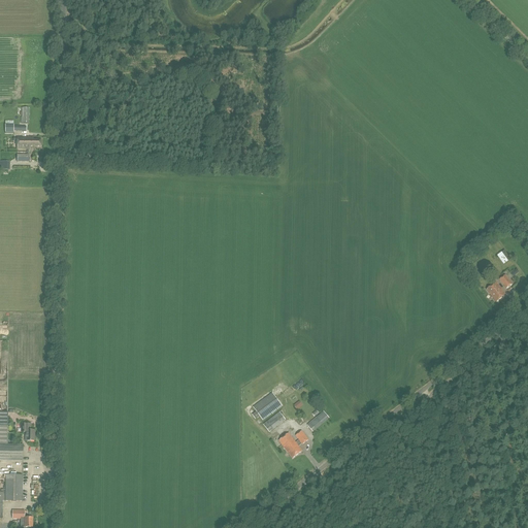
[(5,134),(14,133),(14,121),(9,121),(5,121),(5,134)]
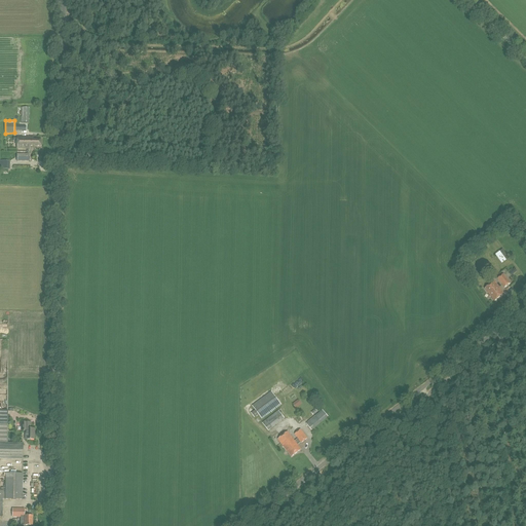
[(17,149),(28,149),(30,149),(30,146),(41,146),(41,140),(33,140),(33,137),(14,138),(14,140),(17,140),(17,149)]
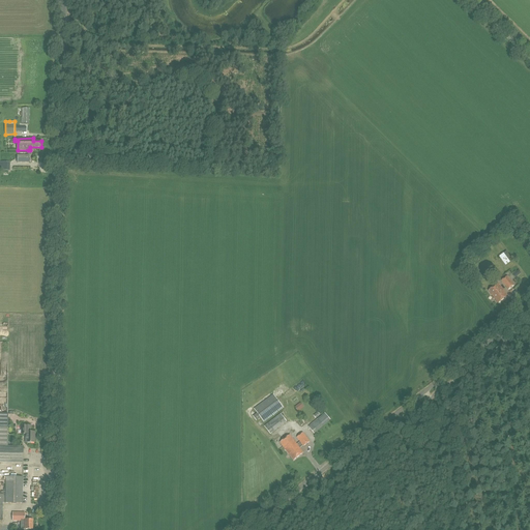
[(30,163),(30,156),(30,155),(29,155),(29,150),(27,150),(27,154),(20,154),(18,154),(18,163),(30,163)]
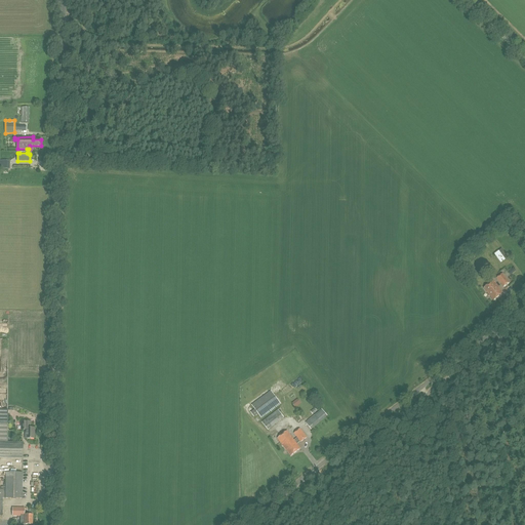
[(10,169),(10,161),(0,161),(0,169),(10,169)]
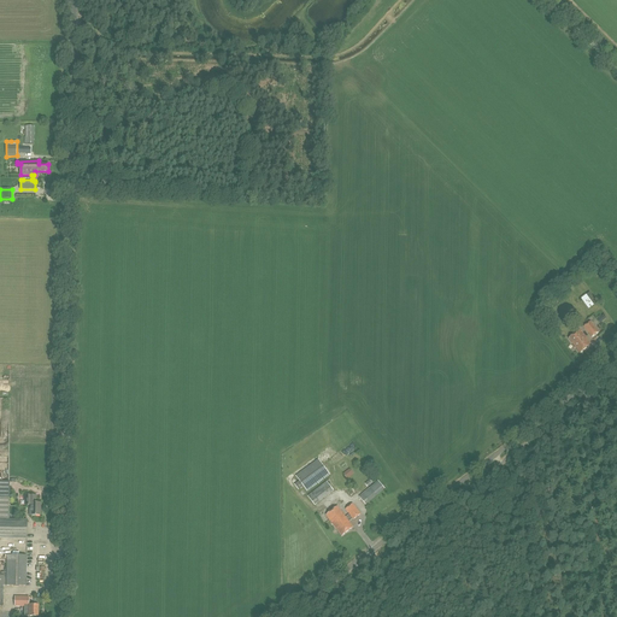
[(580,298),(582,300),(588,309),(594,305),(586,294),(580,298)]
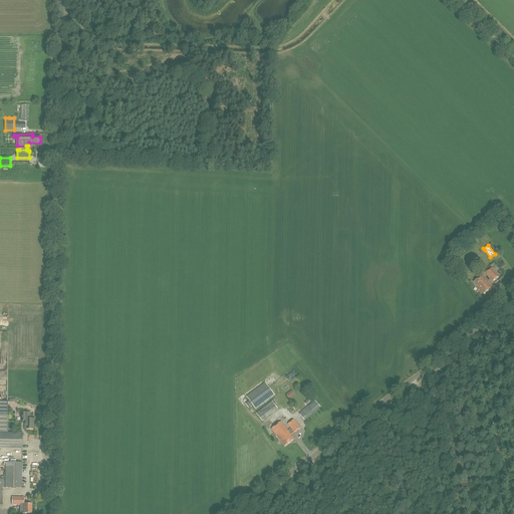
[(493,281),(499,276),(492,268),(486,272),(493,281)]
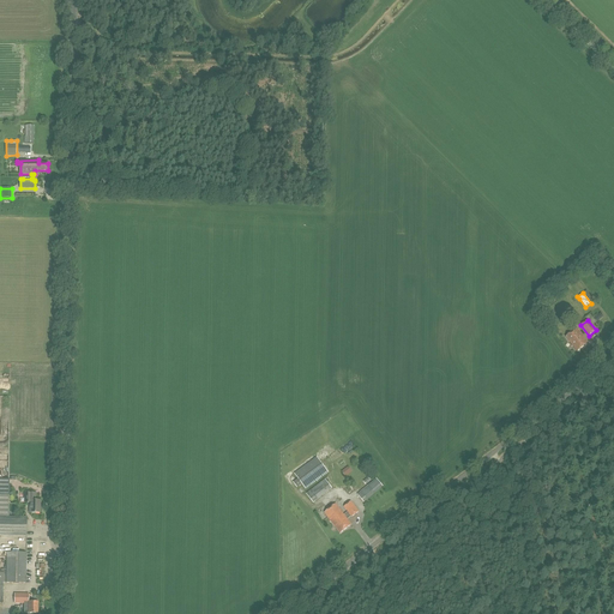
[(566,337),(577,351),(589,343),(577,329),(566,337)]
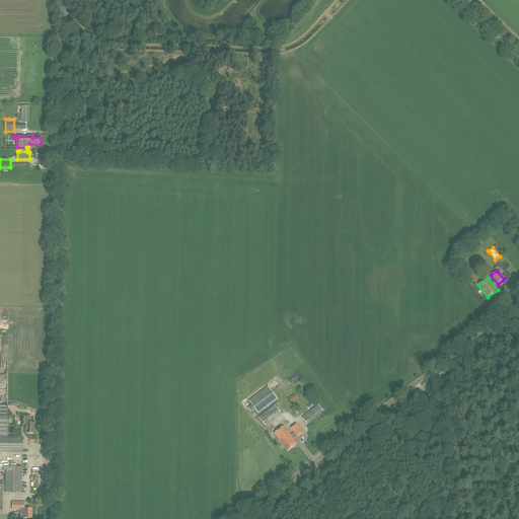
[(252,404),(248,408),(251,413),(255,410),(258,413),(278,399),(269,386),(249,400),(252,404)]
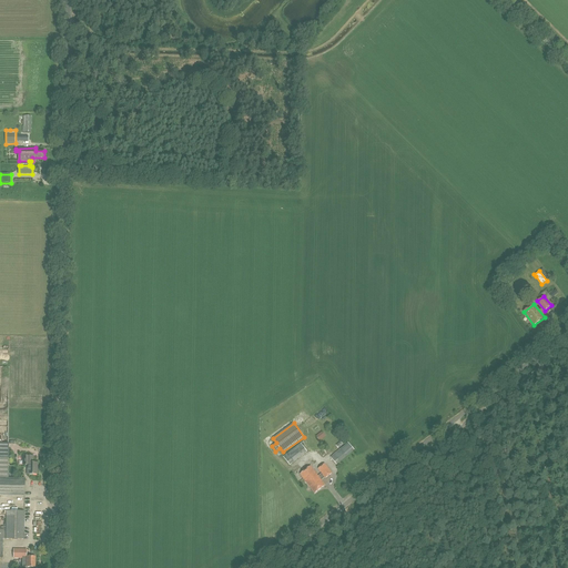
[(316,436),(320,440),(326,436),(323,432),(316,436)]
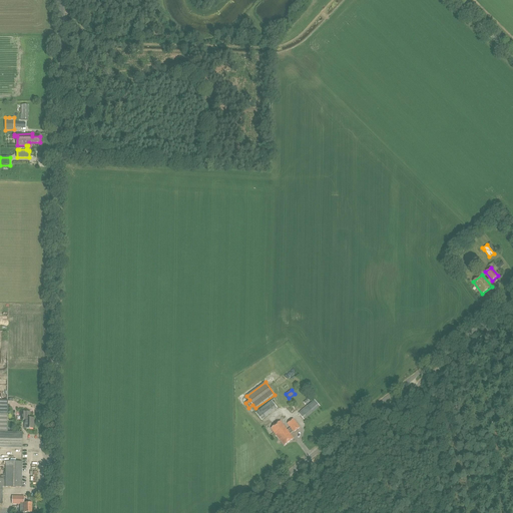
[(0,446),(22,447),(22,432),(7,432),(8,401),(0,400),(0,446)]
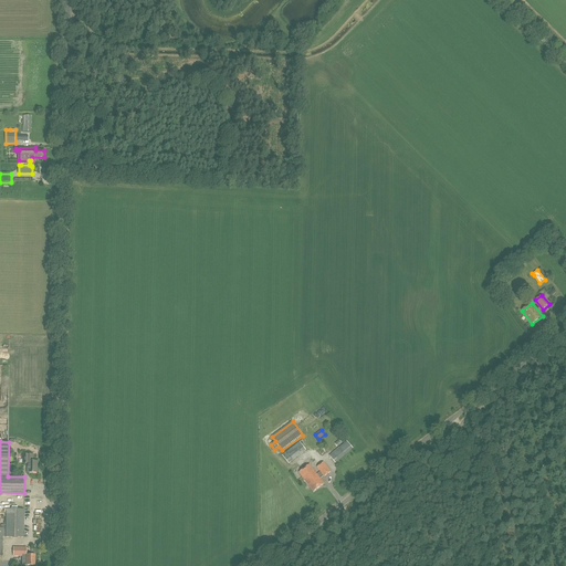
[(329,456),(335,463),(354,449),(347,441),(329,456)]
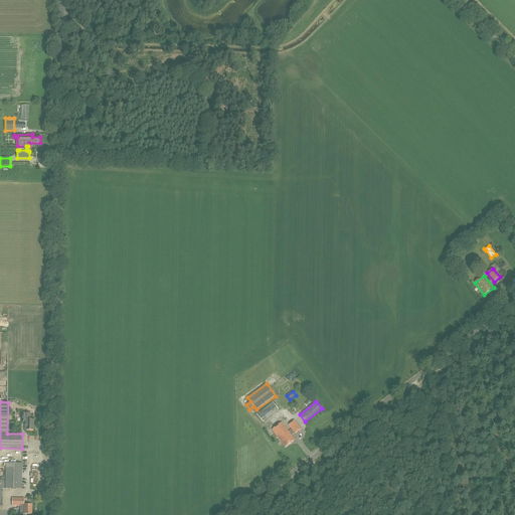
[(292,413),(297,417),(301,412),(296,408),(292,413)]
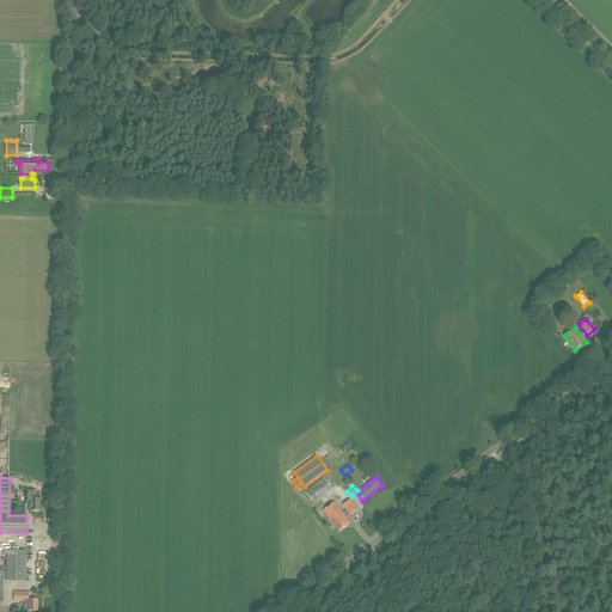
[(305,493),(312,502),(318,497),(310,488),(305,493)]
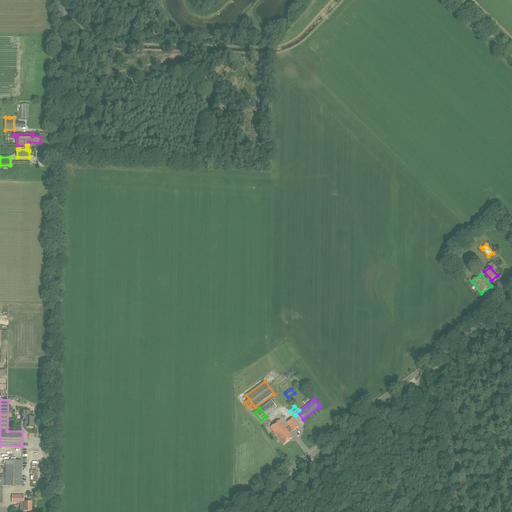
[(21,419),(25,419),(25,427),(34,427),(34,417),(30,417),(30,411),(21,411),(21,419)]
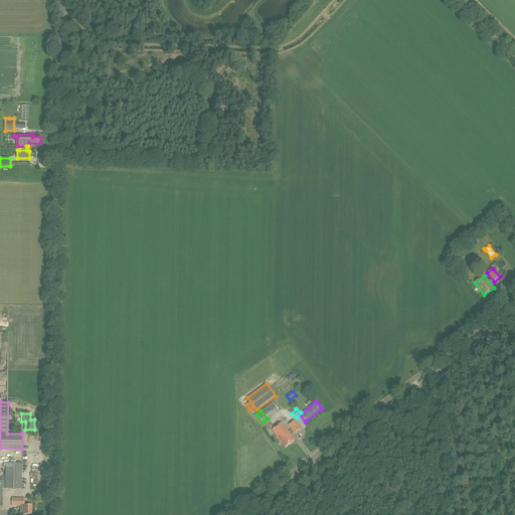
[(289,432),(282,422),(273,430),(286,448),(295,440),(292,436),(295,433),(295,434),(301,430),(295,420),(289,424),(292,430),(289,432)]
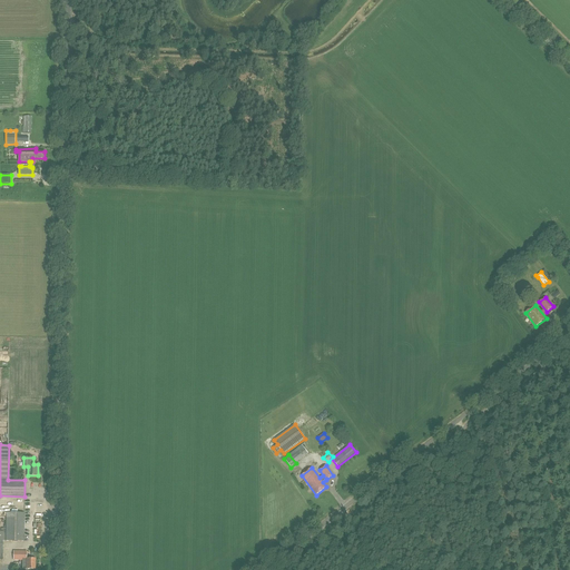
[(0,559),(3,560),(3,540),(25,541),(26,513),(8,512),(7,522),(0,521),(0,524),(7,526),(7,529),(2,529),(2,532),(0,531),(0,559)]
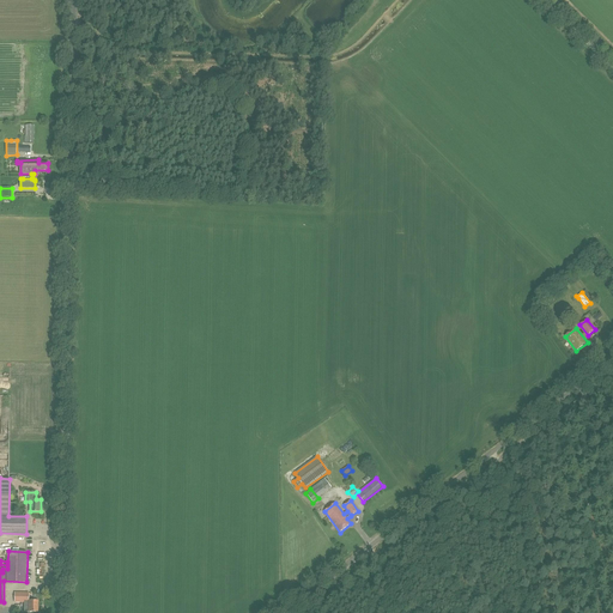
[(29,593),(14,593),(14,602),(29,602),(29,612),(38,612),(38,601),(29,601),(29,593)]
